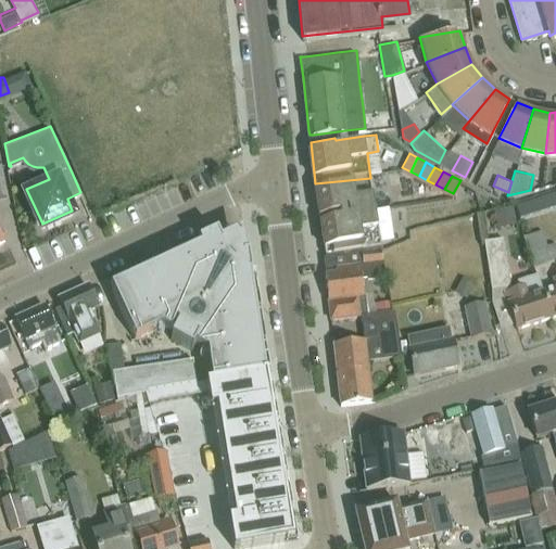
[(316,189),(318,217),(376,211),(370,178),(315,183),(316,189)]
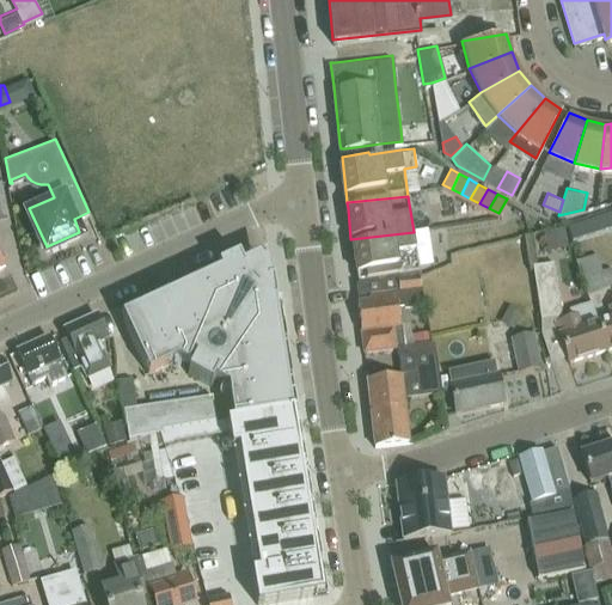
[(611,206),(600,209),(605,225),(611,221),(611,206)]
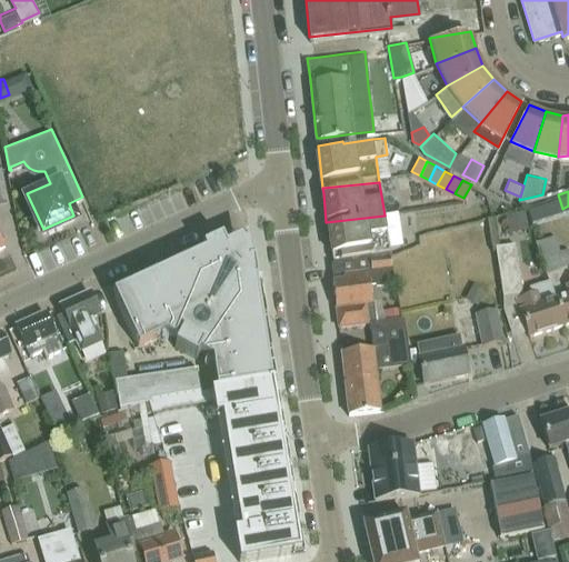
[(411,200),(412,217),(428,214),(426,198),(411,200)]
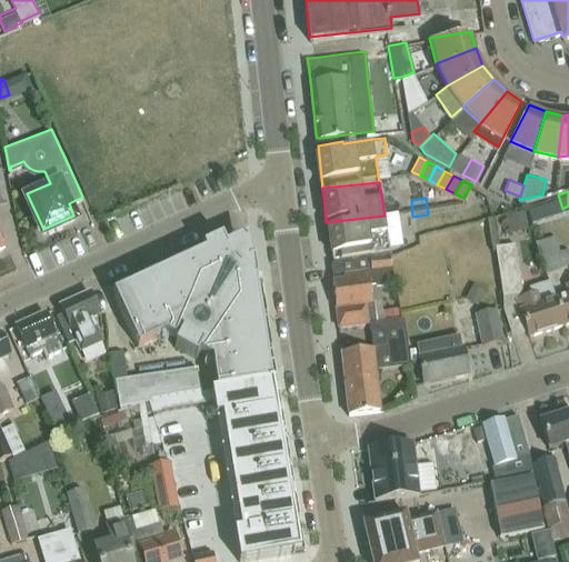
[(540,200),(528,204),(532,218),(545,214),(540,200)]
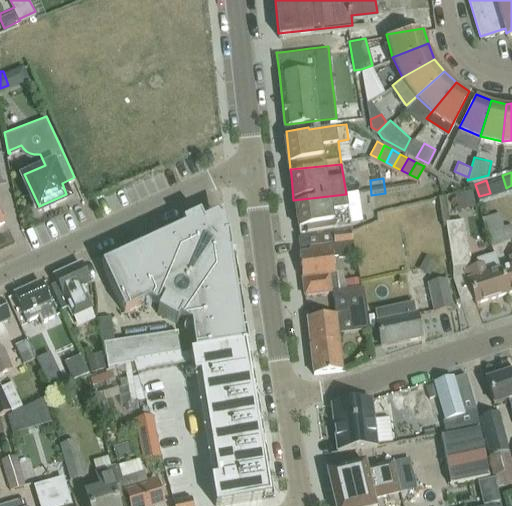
[(472,187),(454,190),(456,200),(474,198),(472,187)]
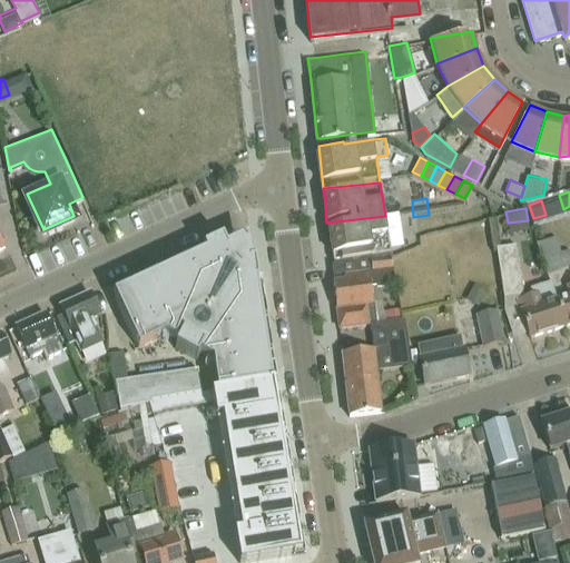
[(326,223),(328,243),(331,260),(390,253),(391,253),(385,216),(326,223)]
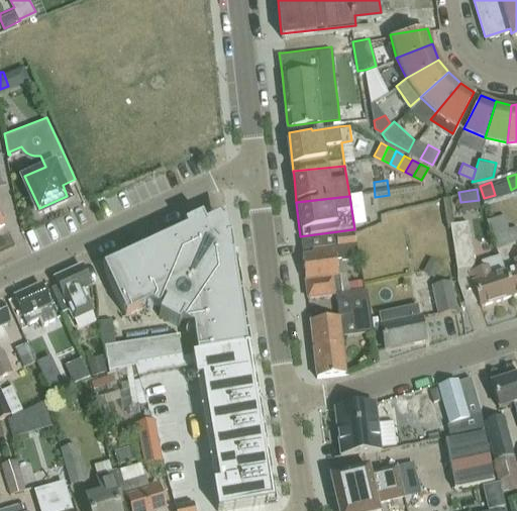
[(516,224),(516,222),(508,224),(504,209),(487,214),(496,244),(516,237),(516,224)]
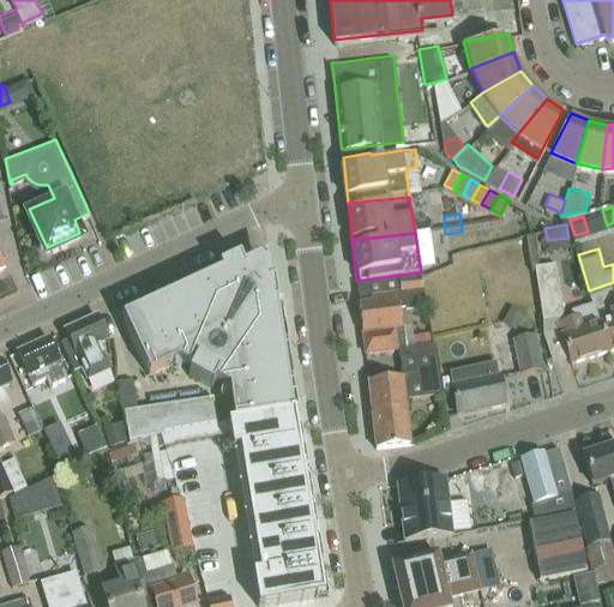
[(274,277),(269,277),(268,268),(265,264),(263,262),(262,262),(258,260),(254,260),(245,265),(240,252),(120,308),(149,370),(178,356),(192,365),(190,371),(211,383),(215,377),(229,384),(234,416),(294,407),(274,277)]
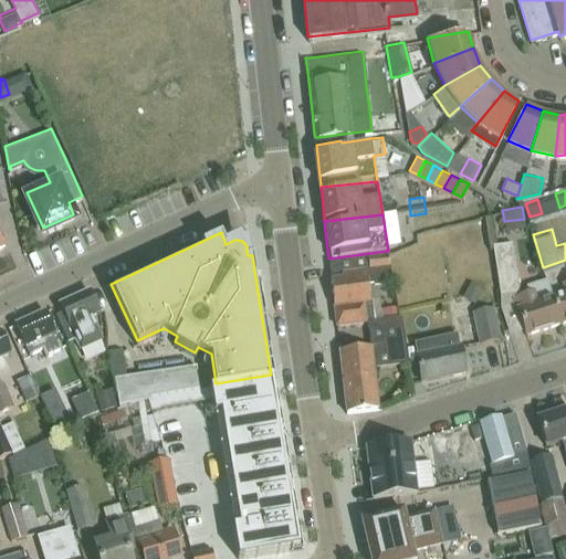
[(500,288),(520,286),(512,238),(492,241),(500,288)]
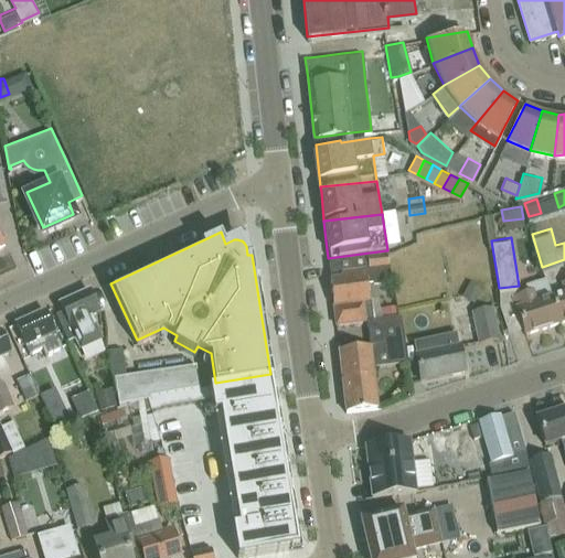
[(333,303),(364,299),(366,317),(373,315),(371,298),(369,298),(366,283),(377,282),(376,281),(391,279),(386,250),(328,258),(330,276),(333,303)]
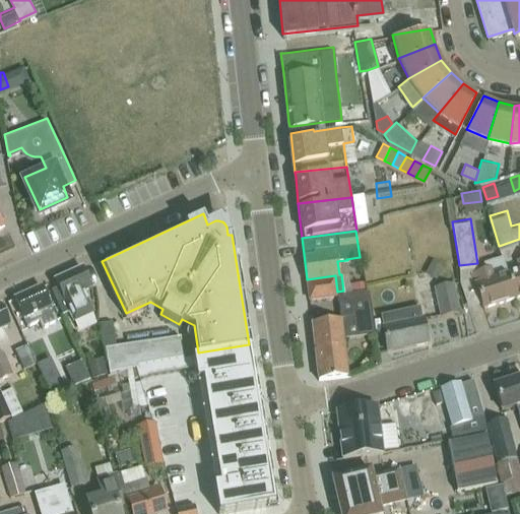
[(483,304),(514,294),(507,270),(508,269),(503,252),(483,258),(485,265),(472,270),(483,304)]
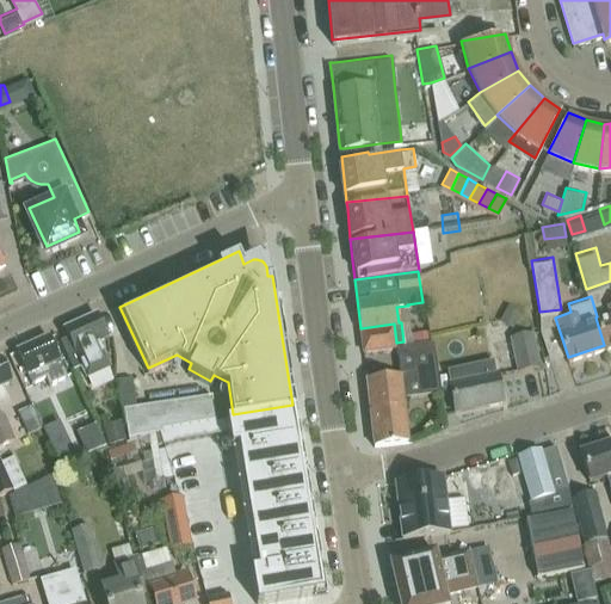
[(610,343),(610,299),(606,301),(610,313),(597,316),(596,318),(604,345),(610,343)]
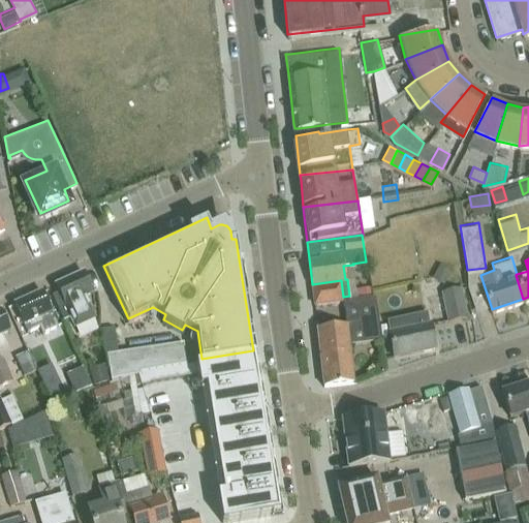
[(439,260),(431,274),(443,281),(452,268),(439,260)]
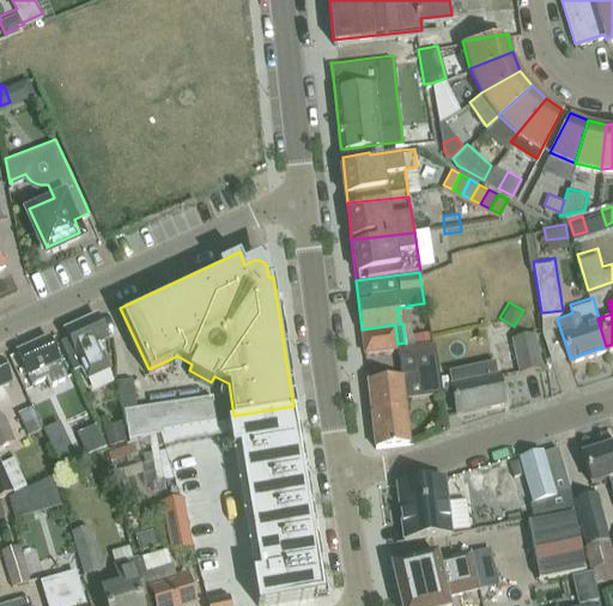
[(68,334),(60,338),(73,367),(80,363),(86,375),(110,364),(98,338),(108,334),(97,311),(65,326),(68,334)]
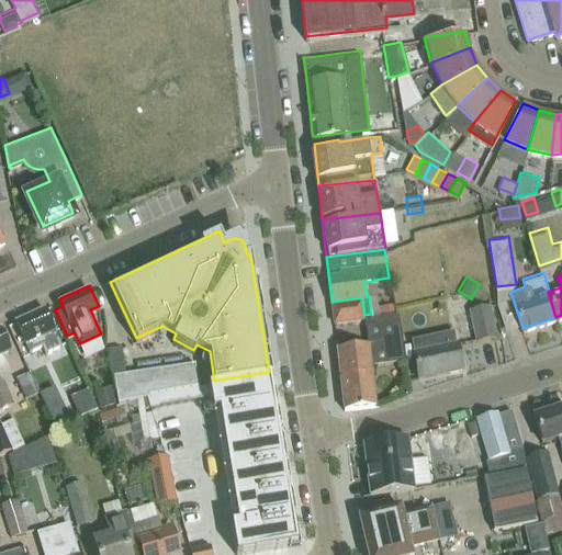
[(332,302),(335,319),(364,315),(362,297),(332,302)]
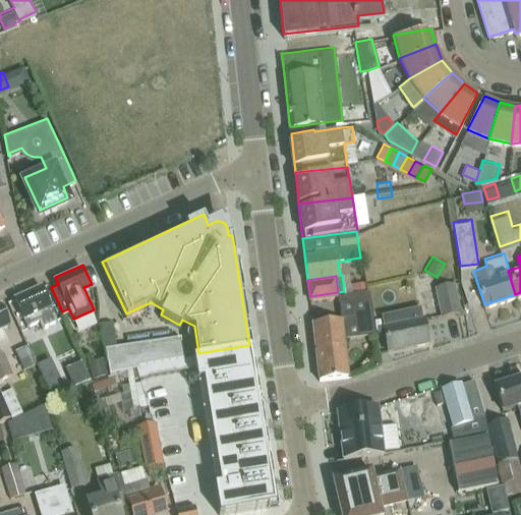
[(364,279),(353,281),(354,290),(366,289),(364,279)]
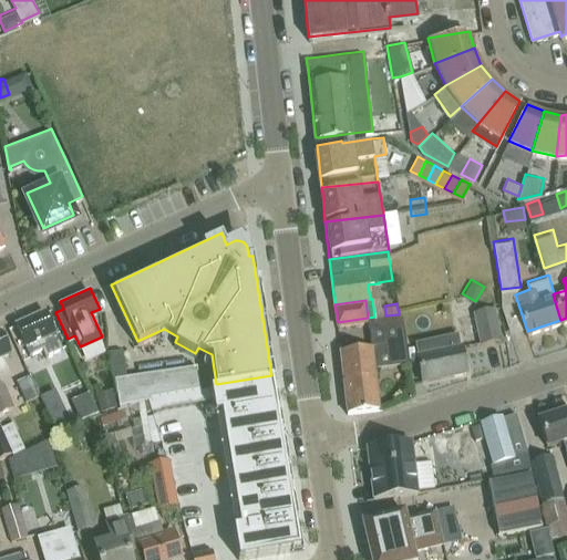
[(474,310),(476,318),(481,340),(501,335),(494,306),(474,310)]
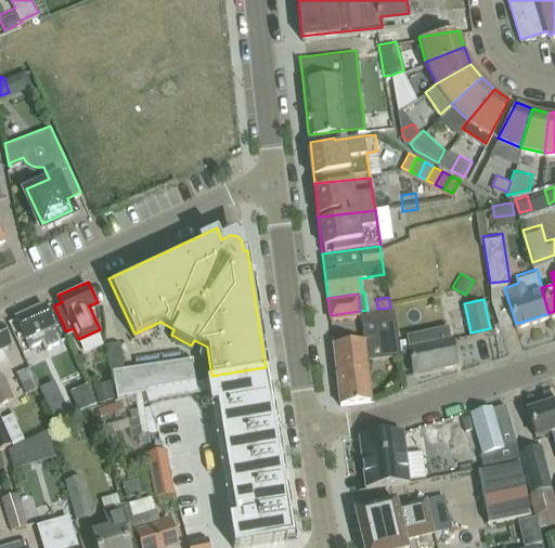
[(61,338),(44,301),(15,314),(28,344),(40,339),(43,346),(61,338)]
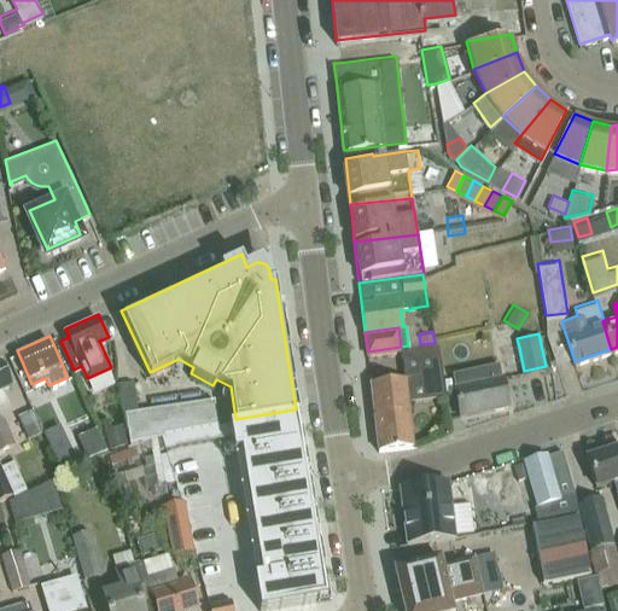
[(437,343),(435,343),(420,344),(408,345),(401,347),(404,376),(371,379),(378,448),(413,443),(407,397),(444,393),(437,343)]
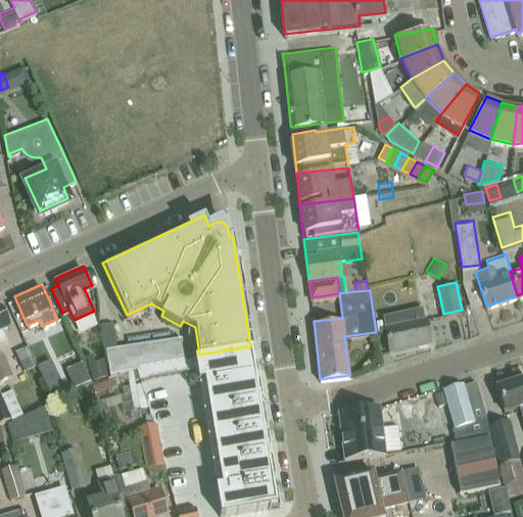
[(1,302),(0,302),(0,341),(7,339),(5,334),(6,333),(3,325),(9,322),(1,302)]
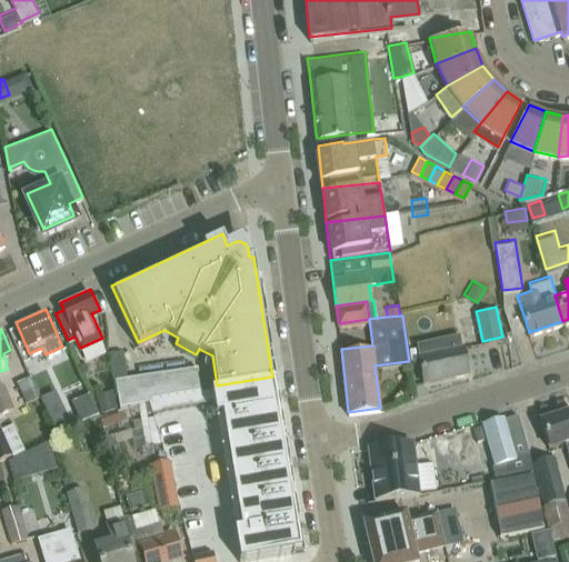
[(419,354),(420,357),(423,379),(468,370),(462,344),(460,331),(418,340),(421,354),(419,354)]
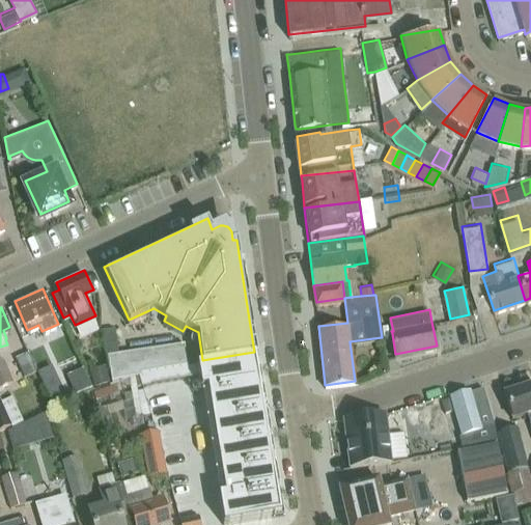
[(169,364),(187,362),(184,340),(108,352),(112,376),(128,374),(137,371),(137,370),(169,364)]
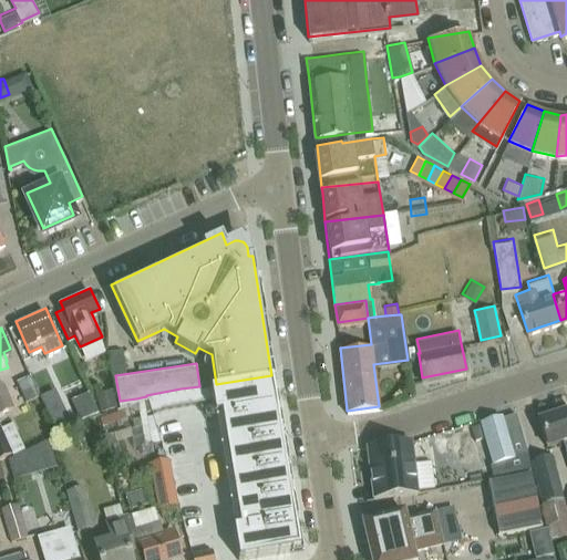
[(29,370),(14,376),(26,397),(39,392),(29,370)]
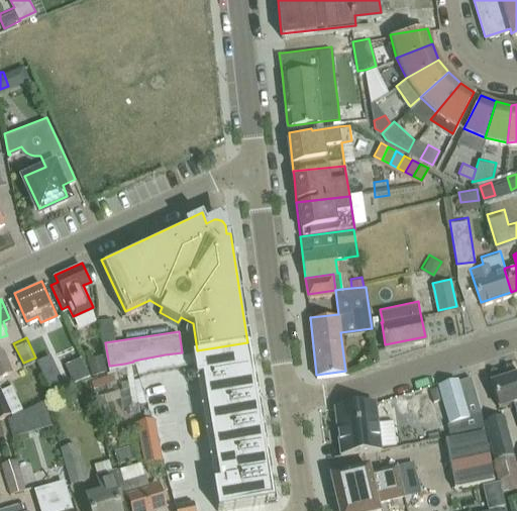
[(247,342),(192,351),(194,363),(216,506),(266,499),(264,486),(270,485),(268,470),(261,471),(260,460),(266,458),(264,444),(256,445),(255,434),(262,433),(260,418),(252,419),(251,409),(257,408),(255,393),(248,394),(247,384),(253,383),(247,342)]
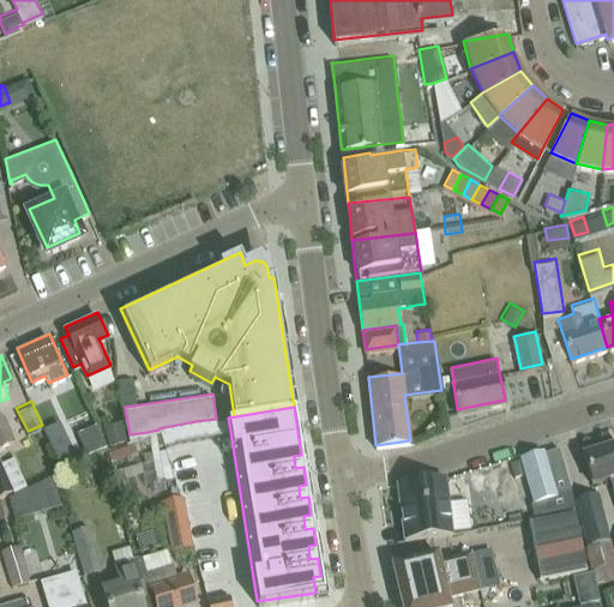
[(4,408),(0,409),(0,442),(16,436),(4,408)]
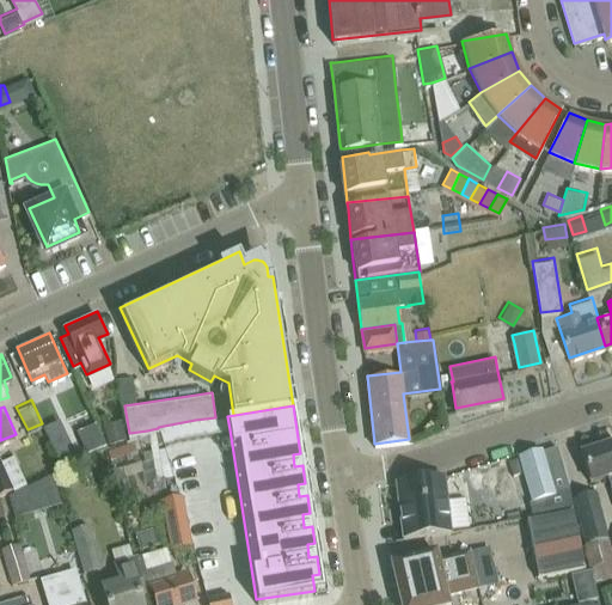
[(227,416),(218,417),(220,431),(230,429),(227,416)]
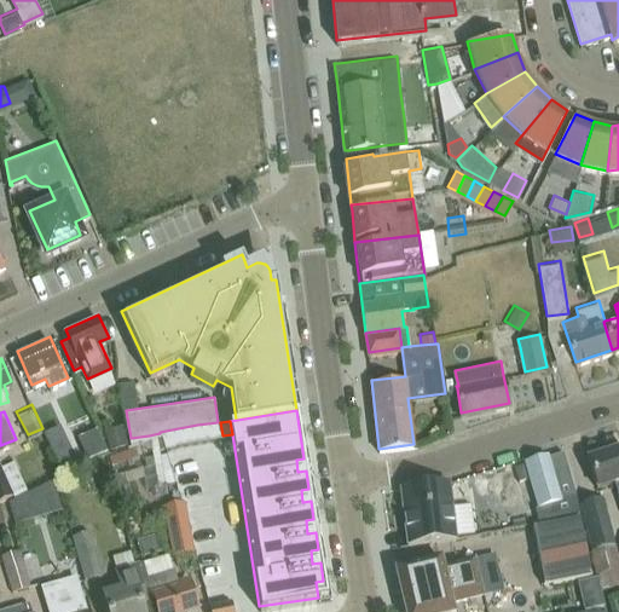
[(67,438),(59,422),(44,429),(42,429),(62,469),(77,462),(67,438)]
